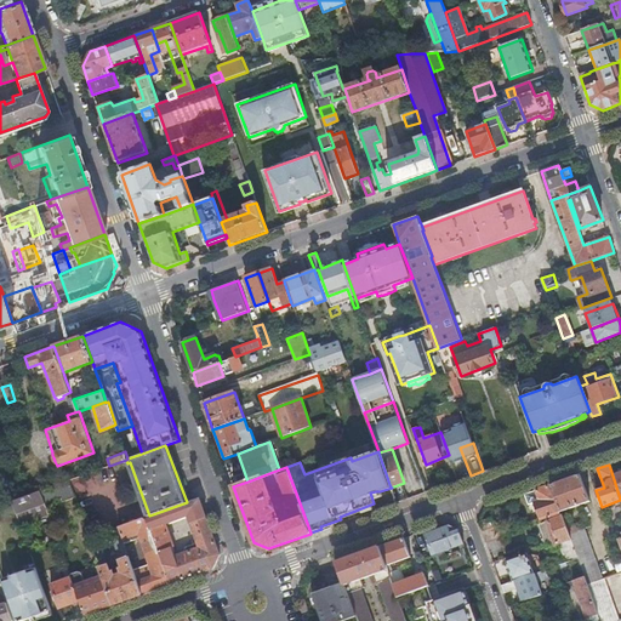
[(552,485),(562,512),(591,502),(581,474),(552,485)]
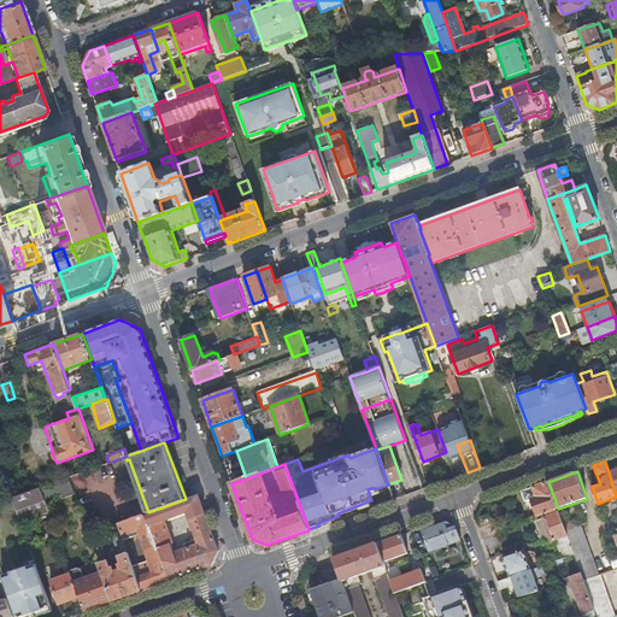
[(69,477),(50,485),(53,495),(62,493),(63,497),(71,493),(70,491),(72,489),(69,477)]
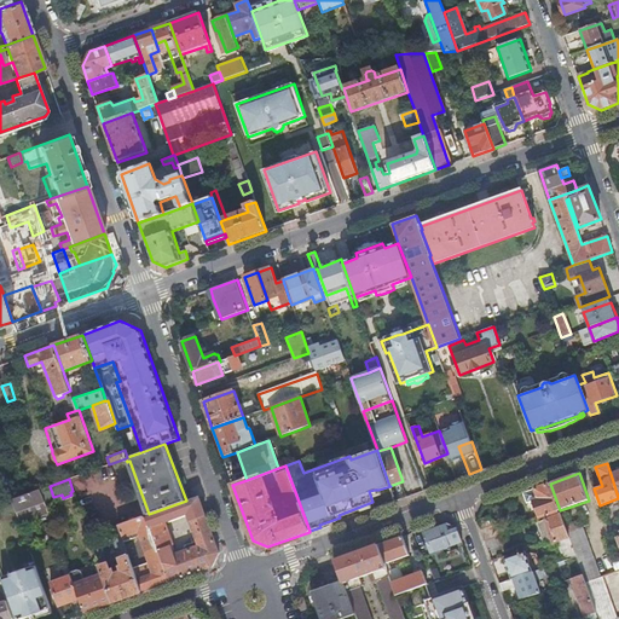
[(539,518),(560,510),(550,484),(524,493),(527,503),(533,501),(539,518)]
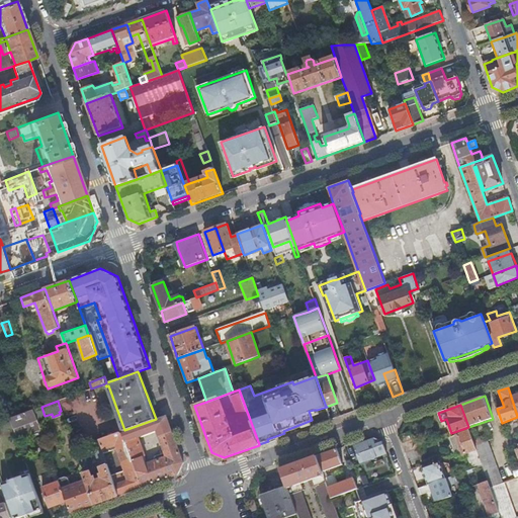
[(41,407),(33,409),(37,419),(45,416),(41,407)]
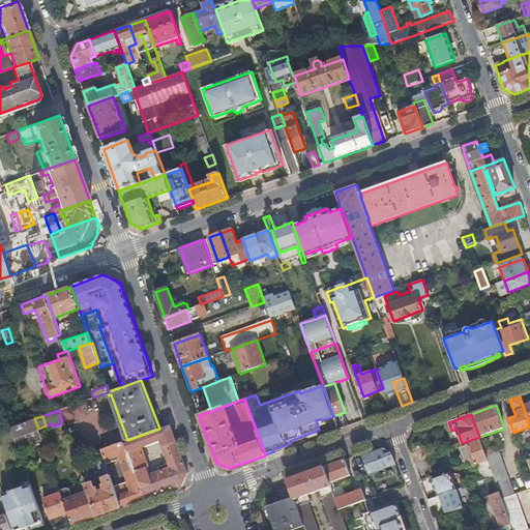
[(10,428),(18,448),(24,442),(26,444),(41,439),(38,429),(34,418),(10,428)]
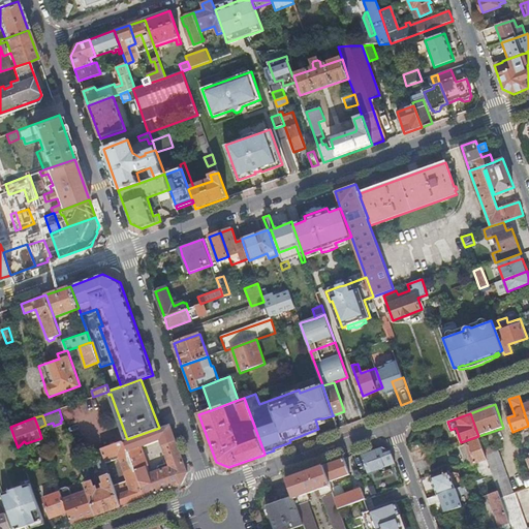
[(146,497),(182,484),(187,471),(170,424),(159,428),(127,439),(126,442),(146,497)]
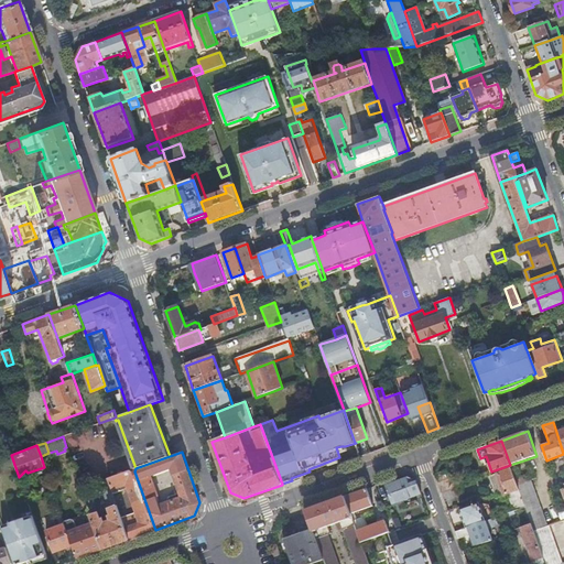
[(133,468),(108,478),(111,489),(129,539),(155,530),(134,472),(133,468)]
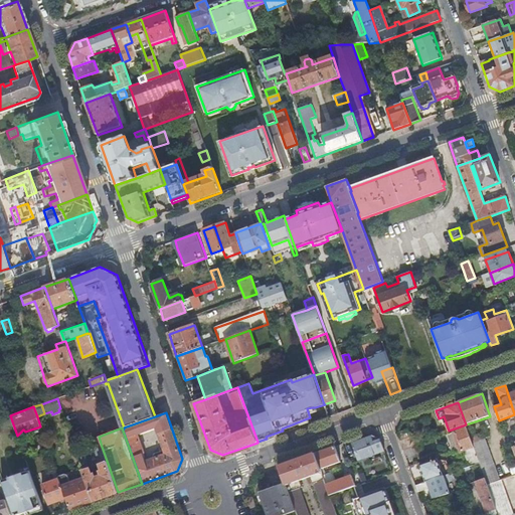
[(448,435),(454,451),(455,450),(462,452),(465,451),(474,448),(469,436),(467,428),(448,435)]
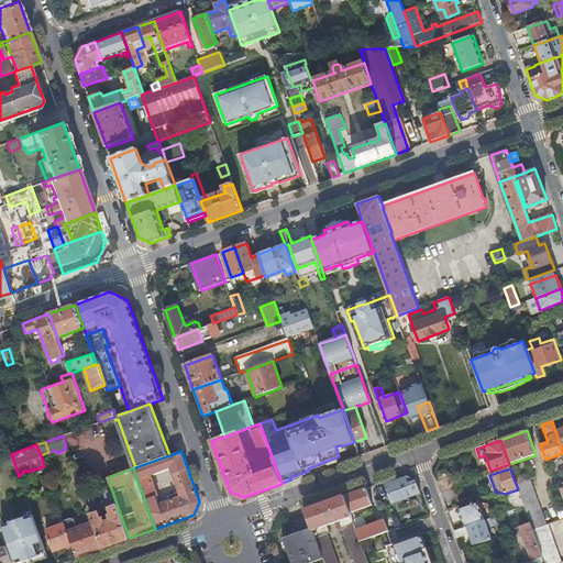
[(434,474),(442,493),(459,487),(460,486),(456,476),(452,477),(449,470),(434,474)]
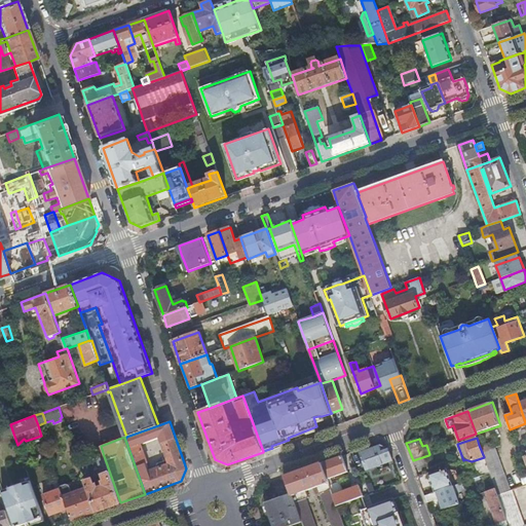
[(489,473),(495,489),(497,496),(511,491),(495,448),(500,447),(497,441),(486,445),(485,443),(479,445),(484,457),(489,473)]
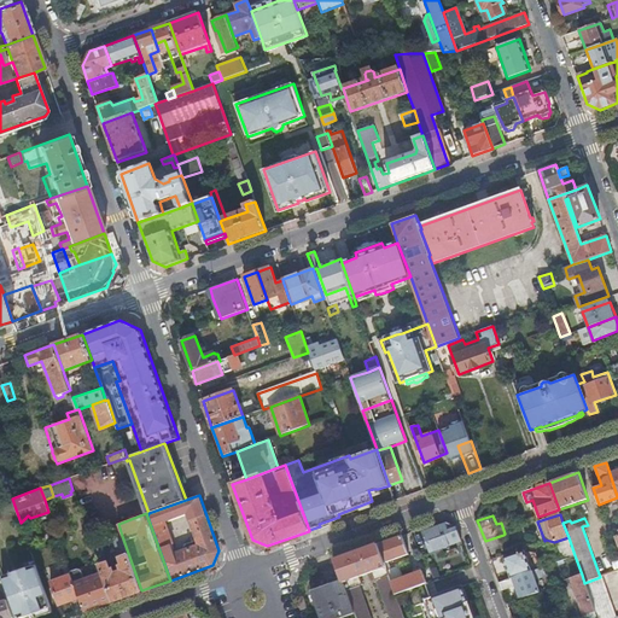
[(454,544),(462,542),(458,528),(445,523),(447,524),(454,544)]
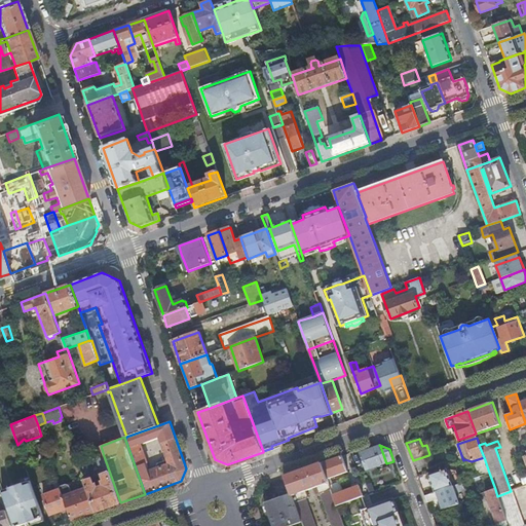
[(368,471),(386,463),(380,446),(361,452),(368,471)]
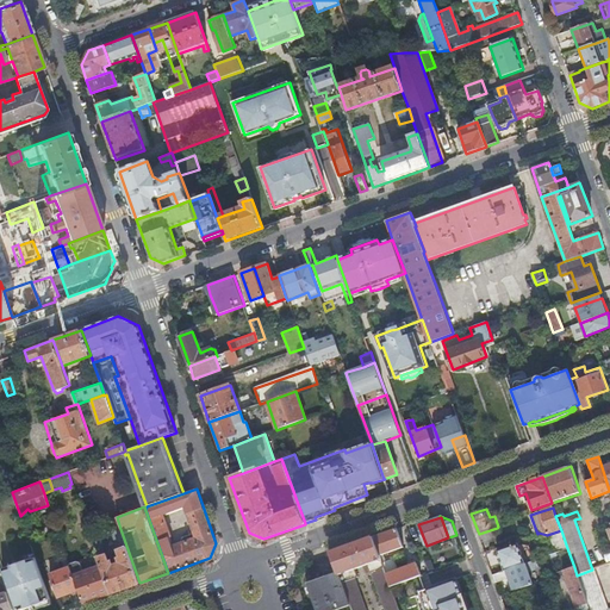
[(479,534),(483,543),(500,536),(497,528),(479,534)]
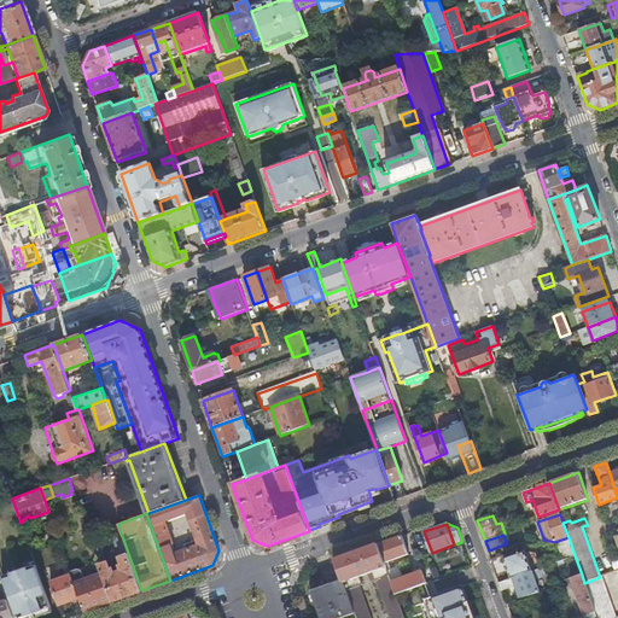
[(108,561),(100,564),(103,572),(114,601),(141,590),(122,536),(116,538),(122,555),(121,557),(123,564),(122,569),(123,571),(116,575),(114,570),(111,569),(108,561)]
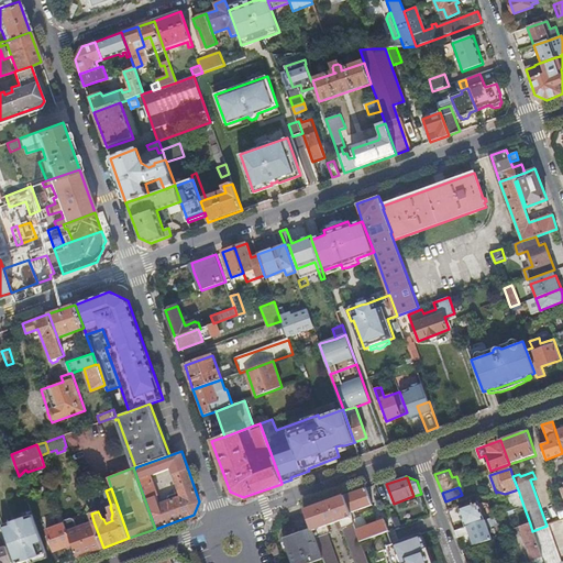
[(389,530),(390,530),(385,516),(378,518),(378,521),(368,525),(364,515),(356,518),(354,512),(373,506),(366,488),(344,496),(352,517),(353,519),(361,541),(389,530)]
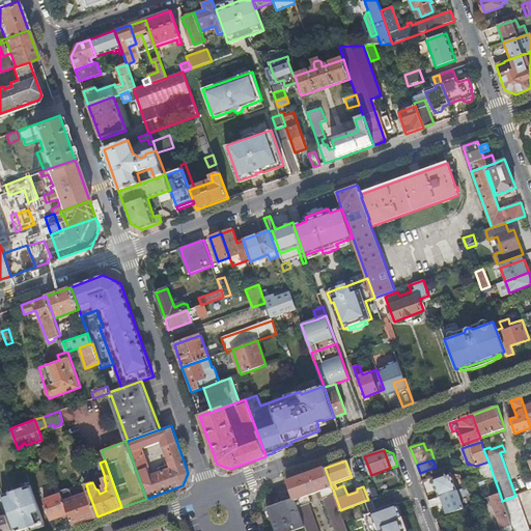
[(479,465),(484,480),(486,480),(494,477),(488,462),(479,465)]
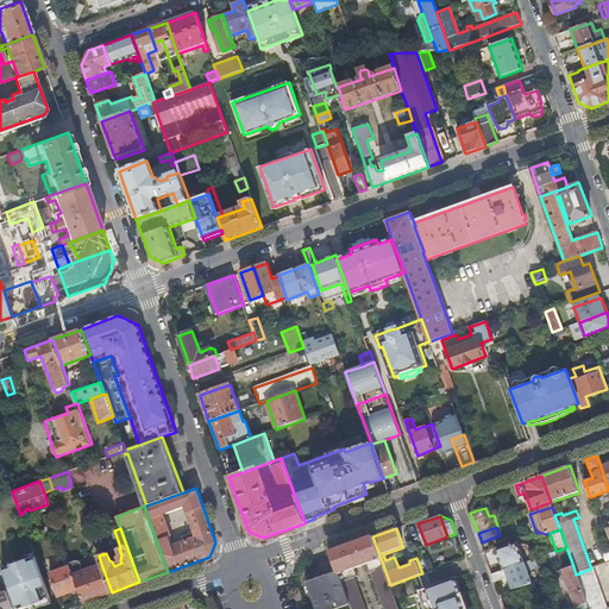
[(372,537),(331,552),(339,573),(363,565),(364,569),(368,567),(366,564),(381,559),(372,537)]
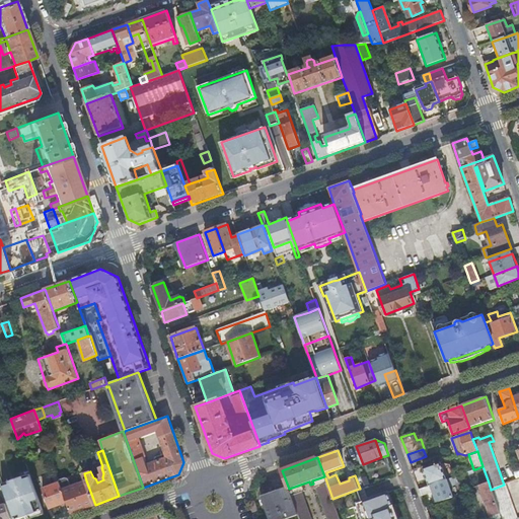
[(431,486),(455,476),(451,464),(444,463),(442,464),(441,462),(424,468),(426,475),(427,475),(431,486)]
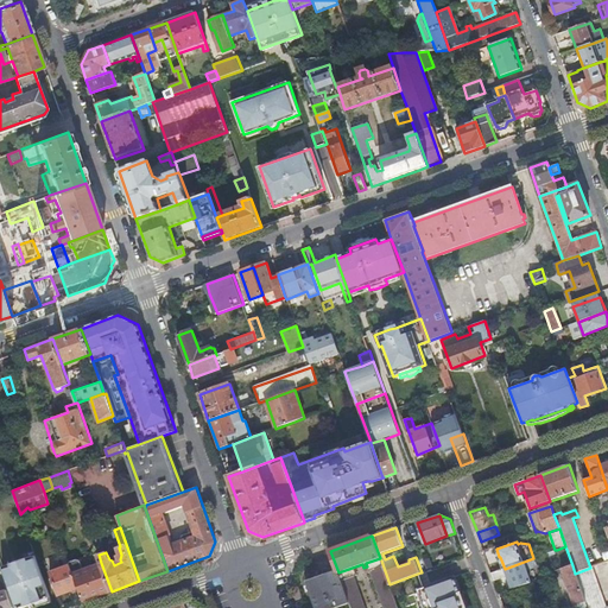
[(557,550),(563,568),(572,565),(565,546),(557,550)]
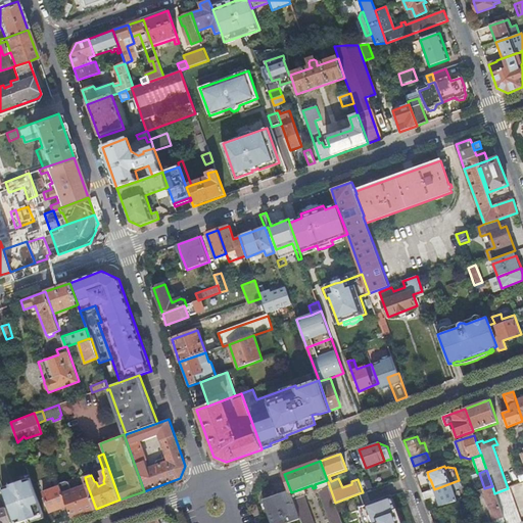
[(423,493),(425,500),(437,495),(438,497),(473,484),(470,476),(459,480),(434,489),(423,493)]
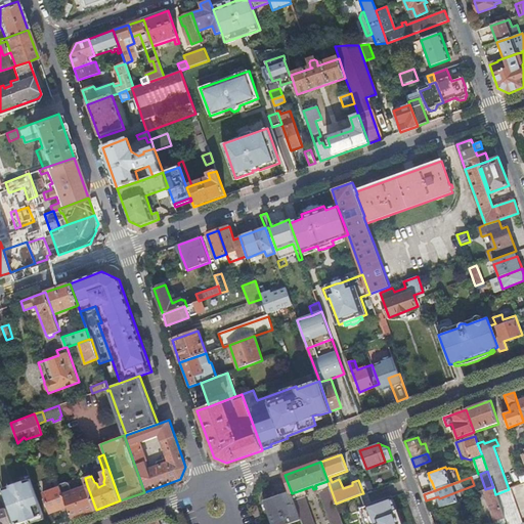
[(67,482),(60,484),(61,487),(69,507),(73,518),(90,512),(96,510),(87,485),(81,487),(79,488),(77,483),(76,478),(69,481),(67,482)]
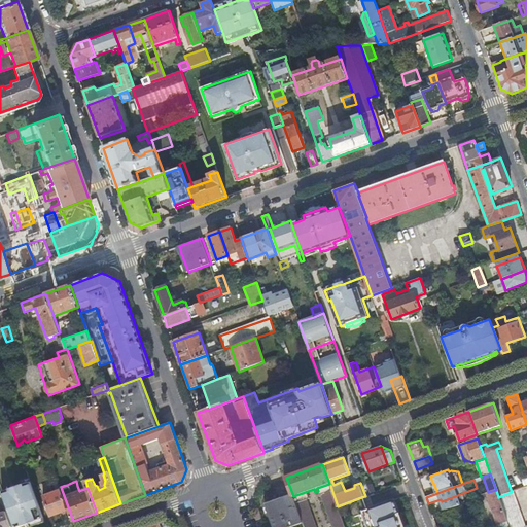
[(31,482),(3,492),(14,526),(20,526),(24,526),(36,521),(44,519),(31,482)]
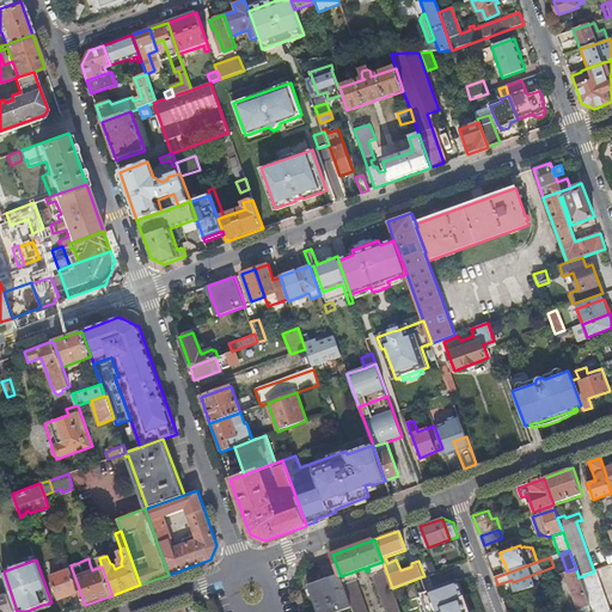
[(353,611),(401,611),(392,588),(384,564),(379,565),(381,571),(374,574),(387,611),(366,611),(355,581),(343,586),(352,609),(353,611)]
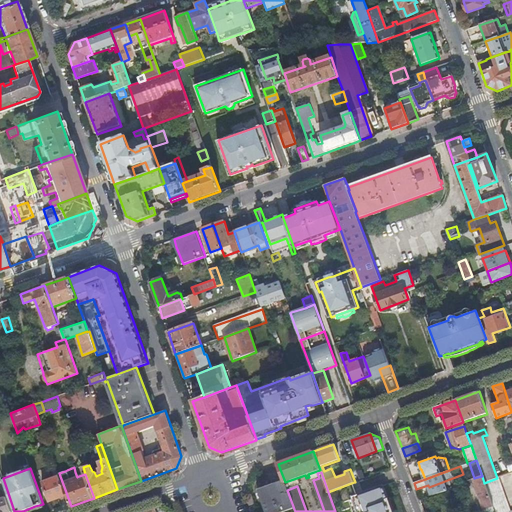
[(67,495),(60,476),(43,482),(50,501),(67,495)]
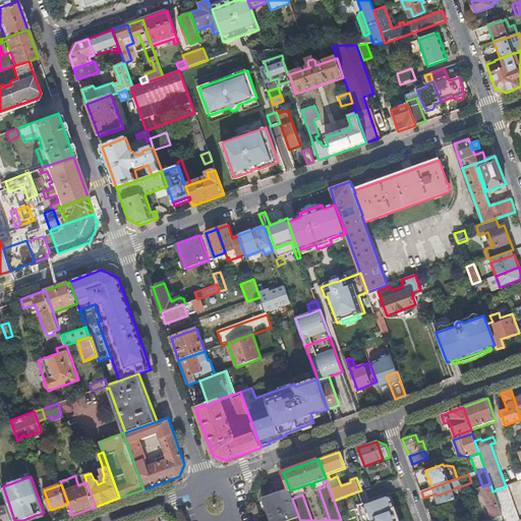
[(493,520),(502,516),(493,491),(490,484),(482,486),(481,487),(493,520)]
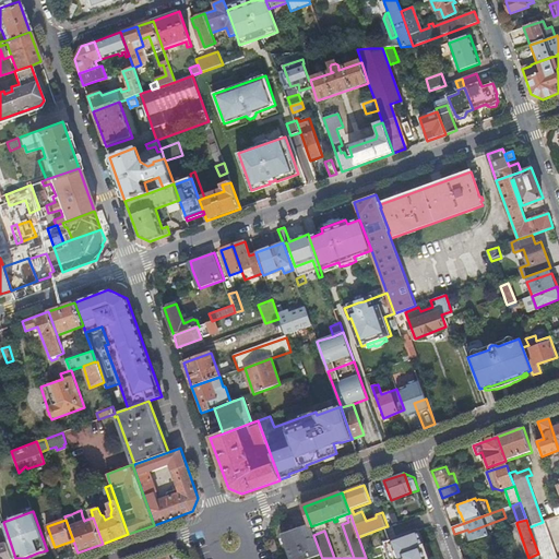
[(540,558),(557,558),(544,522),(543,522),(528,527),(538,554),(540,558)]
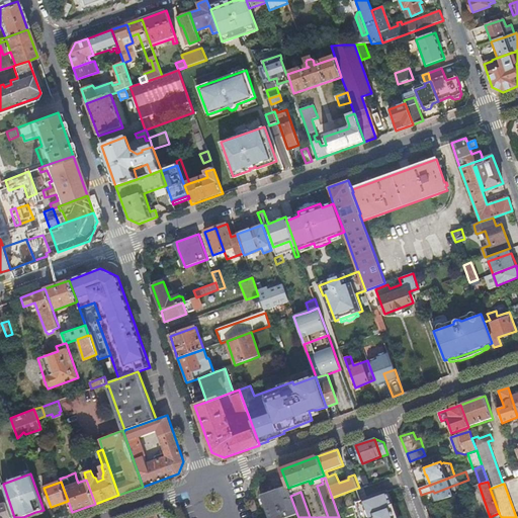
[(287,517),(297,515),(290,496),(288,488),(263,497),(270,517),(287,517)]
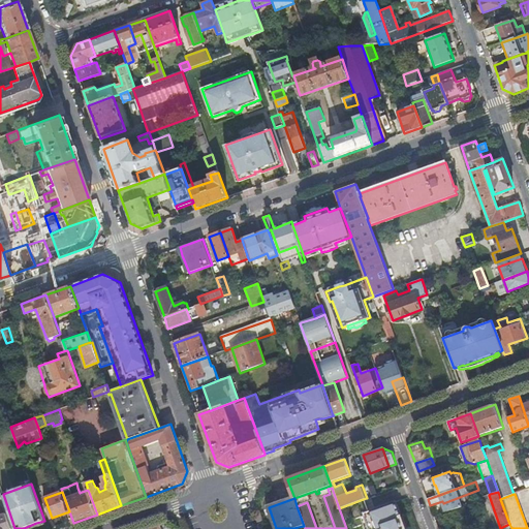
[(405,528),(396,502),(365,514),(370,528),(405,528)]
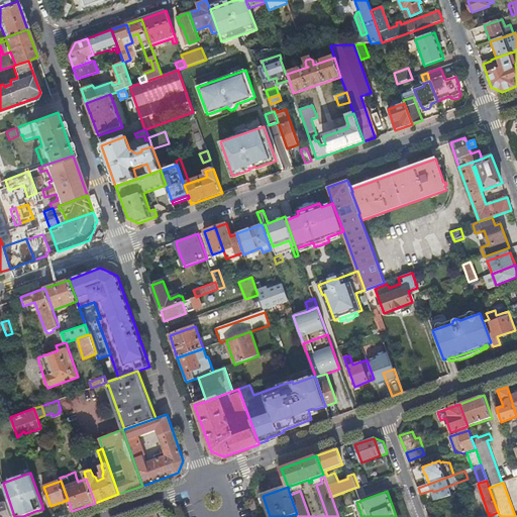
[(437,501),(449,497),(447,492),(423,501),(425,505),(437,501)]
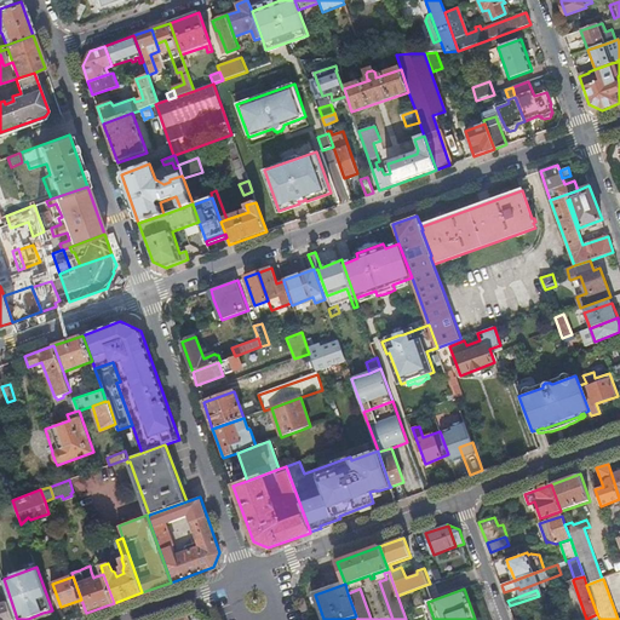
[(543,604),(539,596),(524,601),(527,609),(543,604)]
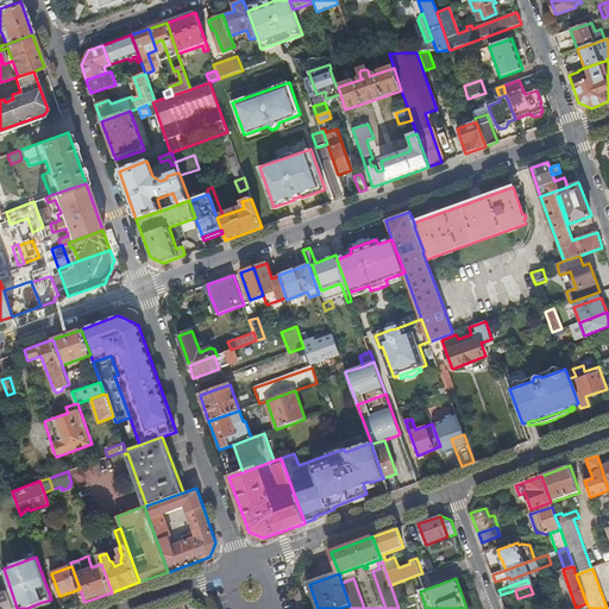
[(0,608),(11,608),(13,608),(7,590),(4,591),(4,589),(0,590),(1,592),(0,592),(0,608)]
